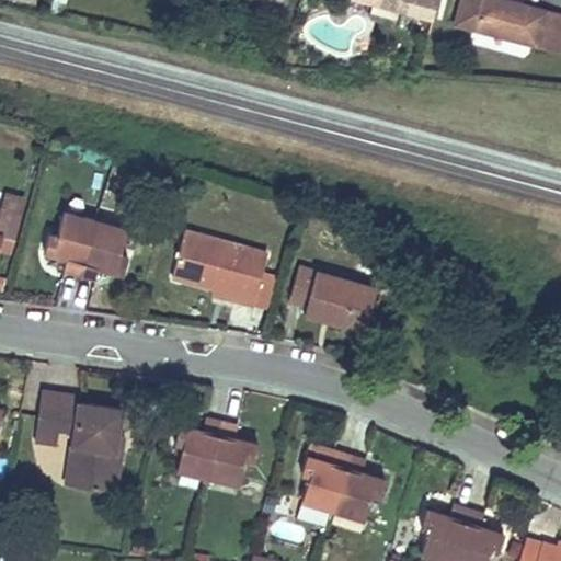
[(437,0),(358,0),(433,19),(437,0)]
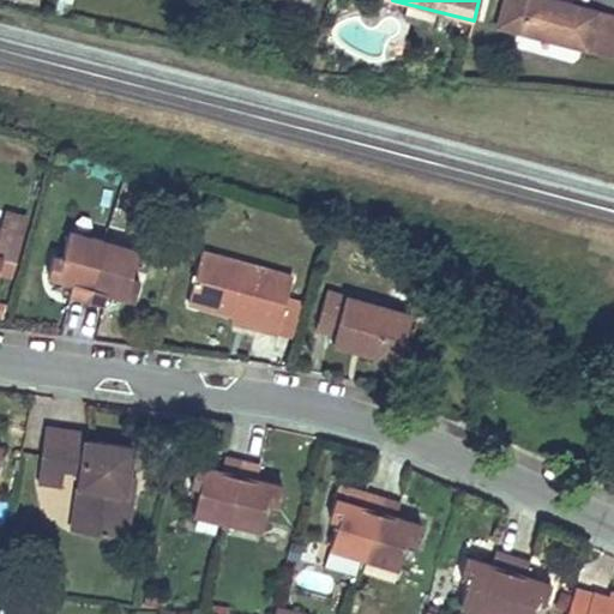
[(613,48),(613,16),(551,0),(504,0),(497,28),(612,58),(613,48)]
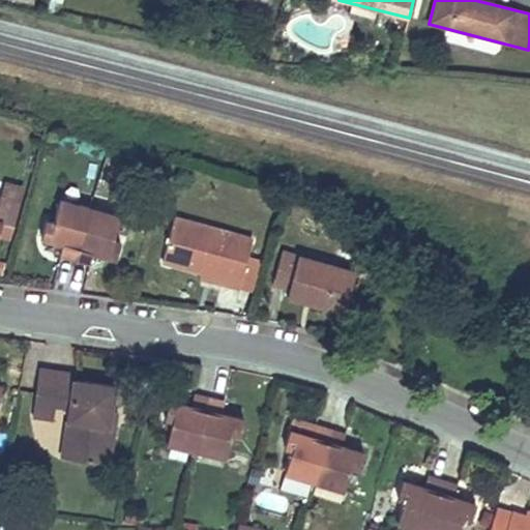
[(60,256),(91,264),(94,253),(116,259),(121,242),(113,240),(120,216),(60,200),(54,224),(46,222),(41,238),(63,244),(60,256)]
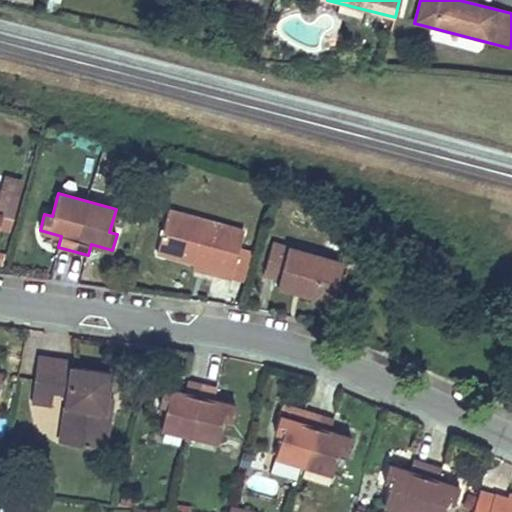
[(195,262),(216,268),(214,274),(231,279),(240,247),(243,232),(168,211),(157,252),(195,262)]
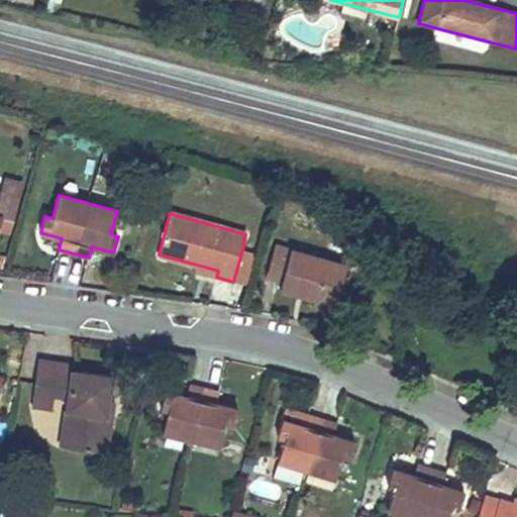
[(335,304),(346,265),(275,245),(267,277),(282,281),(280,289),(335,304)]
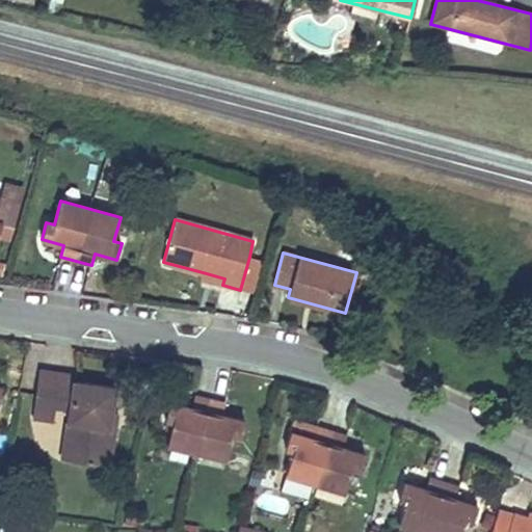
[(249,257),(240,290),(254,293),(263,260),(249,257)]
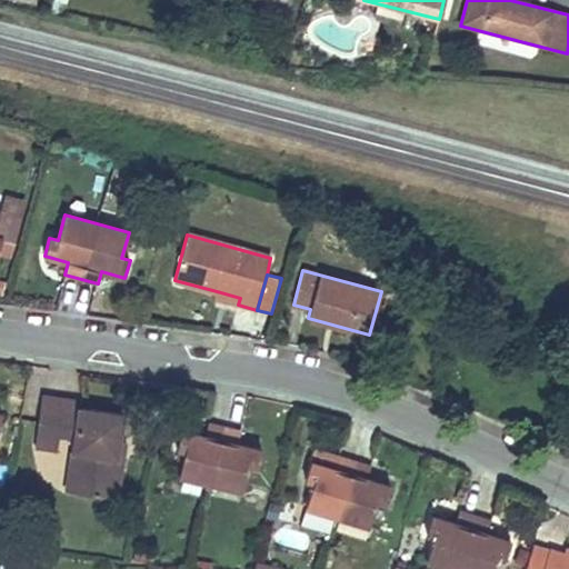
[(215,299),(238,305),(240,298),(217,291),(215,299)]
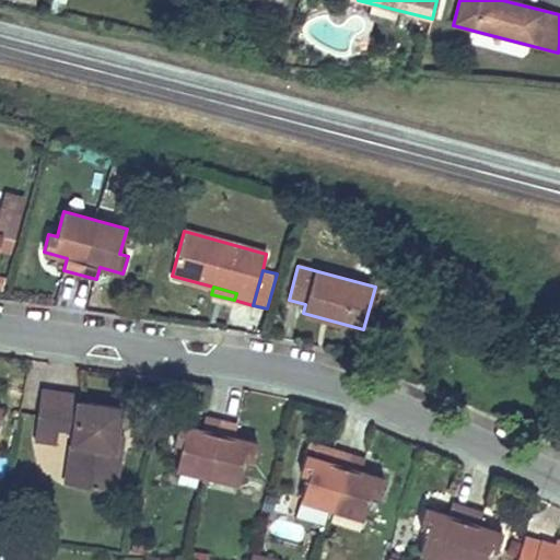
[(79,401),(80,395),(42,391),(36,424),(58,428),(73,430),(71,444),(86,446),(81,487),(115,491),(121,451),(116,450),(118,434),(121,407),(79,401)]
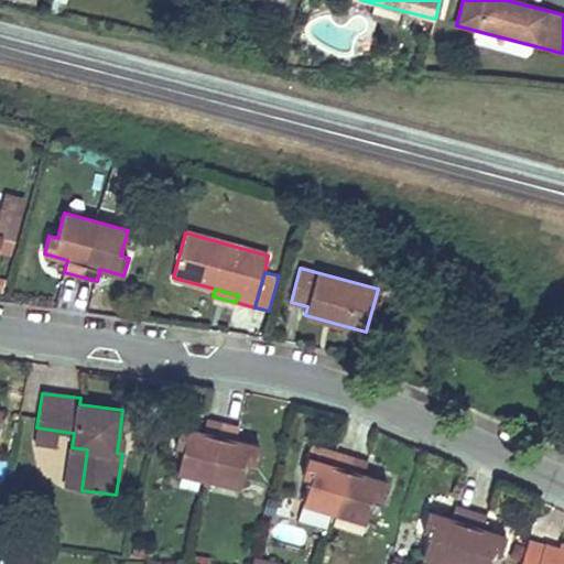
[(236,440),(238,427),(206,420),(203,432),(180,426),(175,444),(183,446),(176,470),(241,486),(247,462),(256,463),(259,445),(236,440)]
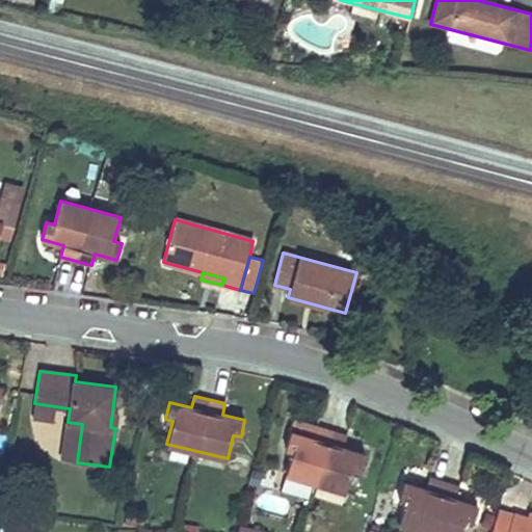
[(55,406),(34,403),(33,418),(53,420),(55,406)]
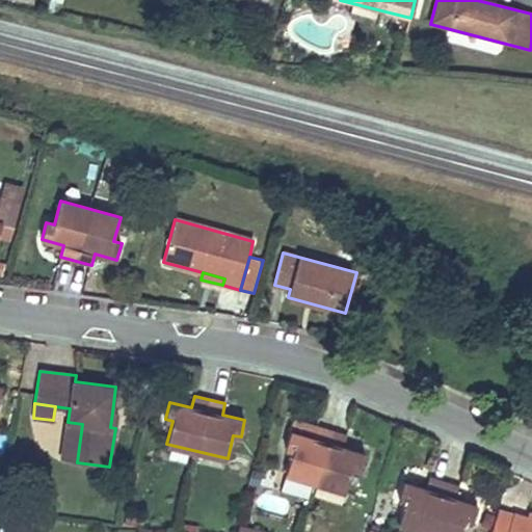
[(62,460),(77,462),(82,424),(68,422),(62,460)]
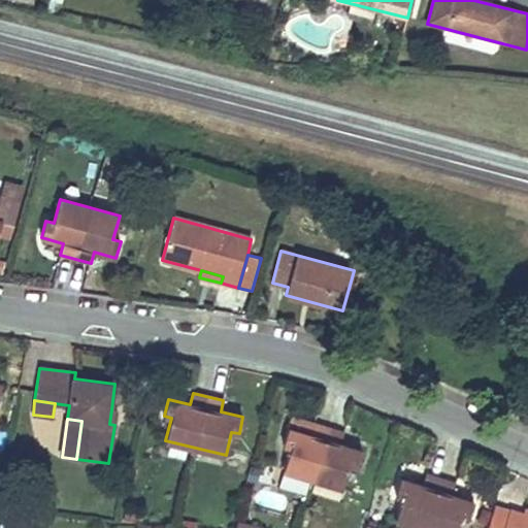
[(339,443),(342,432),(312,424),(309,435),(288,428),(283,444),(290,448),(284,470),(342,488),(350,464),(357,467),(362,451),(339,443)]
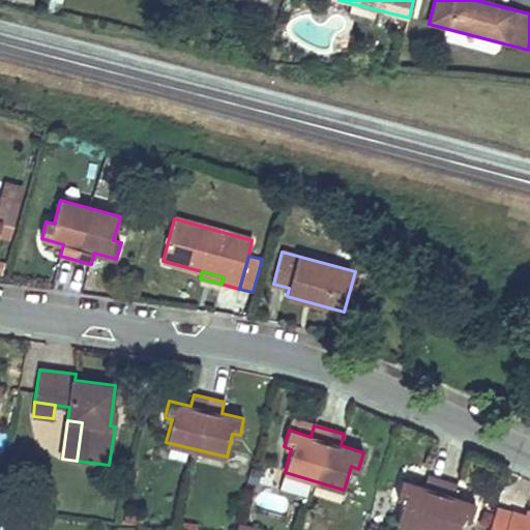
[(283,475),(280,488),(306,496),(311,483),(283,475)]
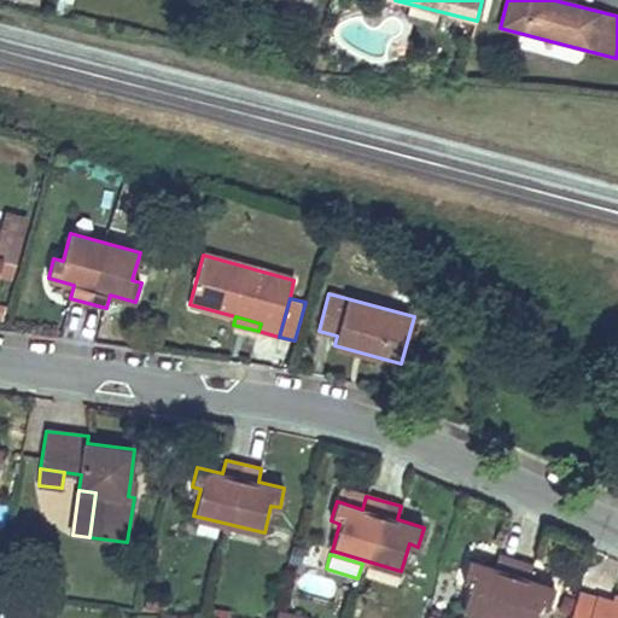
[(529,579),(534,566),(499,557),(495,570),(468,560),(462,579),(471,582),(462,610),(489,617),(535,617),(540,605),(549,607),(555,589),(529,579)]
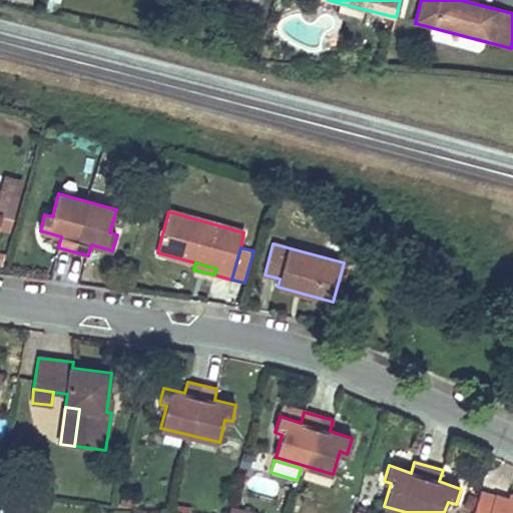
[(493,501),(479,497),(473,512),(512,512),(512,501),(508,500),(495,496),(493,501)]
